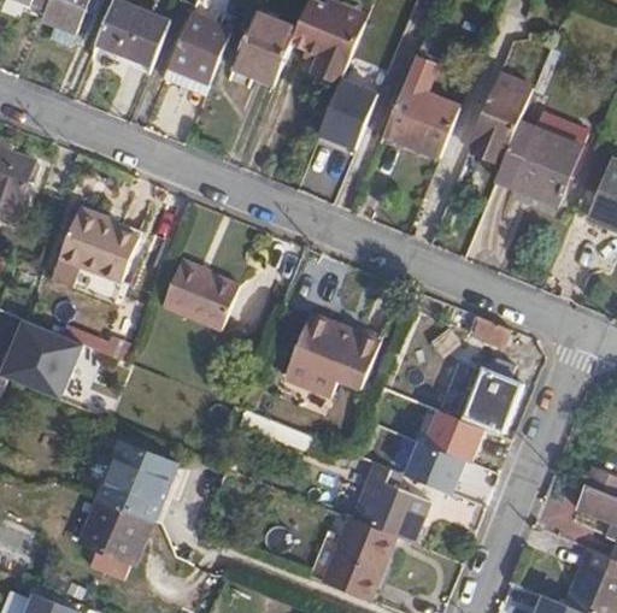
[(45,0),(43,6),(40,17),(52,22),(74,30),(84,5),(86,0),(45,0)]
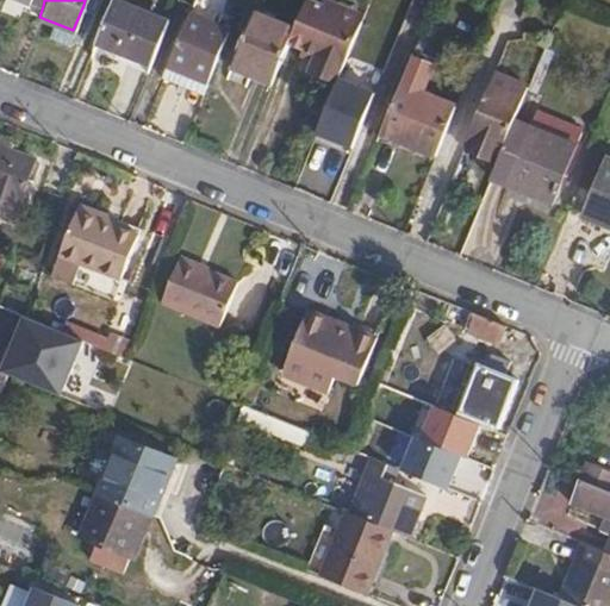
[(114,0),(110,0),(93,43),(147,64),(166,20),(114,0)]
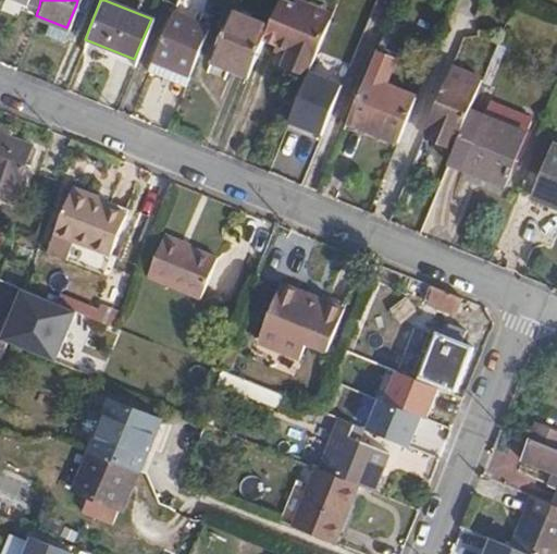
[(309,59),(311,61),(327,20),(277,0),(276,0),(265,27),(260,39),(283,49),(275,64),(302,75),(309,59)]
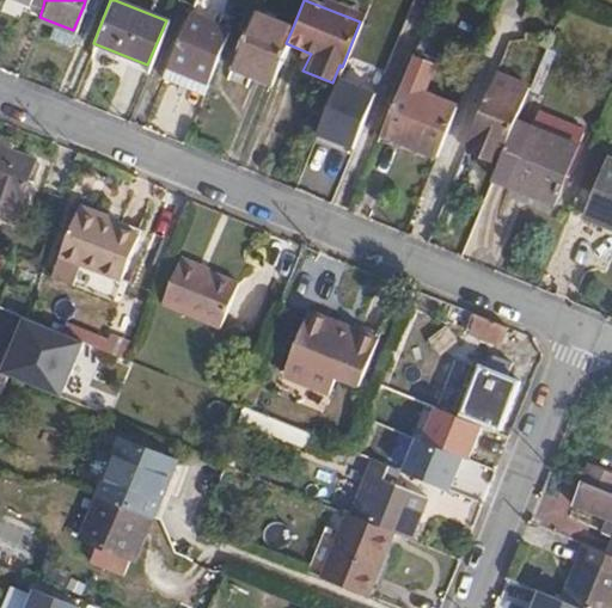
[(185,75),(204,83),(228,26),(190,11),(160,78),(182,85),(185,75)]
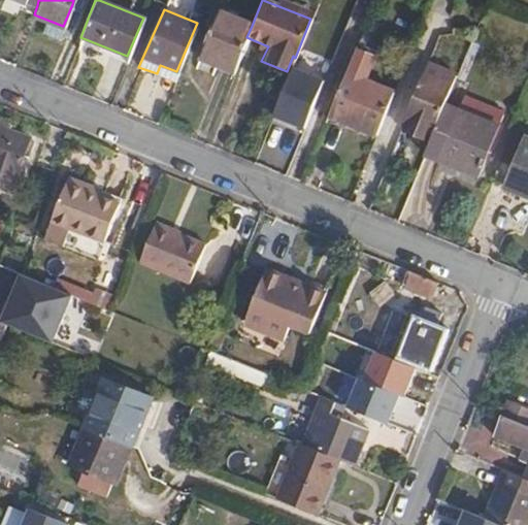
[(197,58),(232,72),(246,37),(252,26),(217,12),(197,58)]
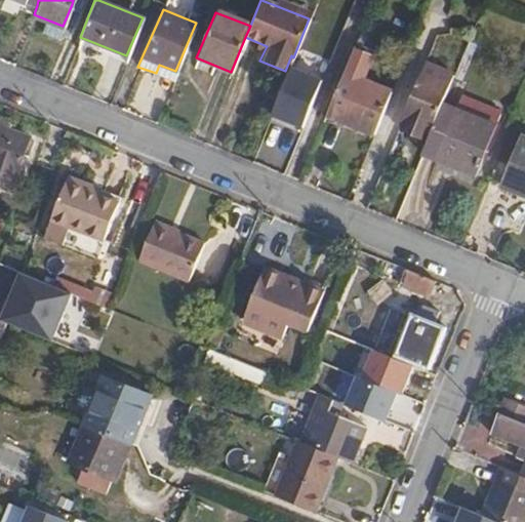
[(63,26),(44,18),(39,31),(56,39),(63,26)]
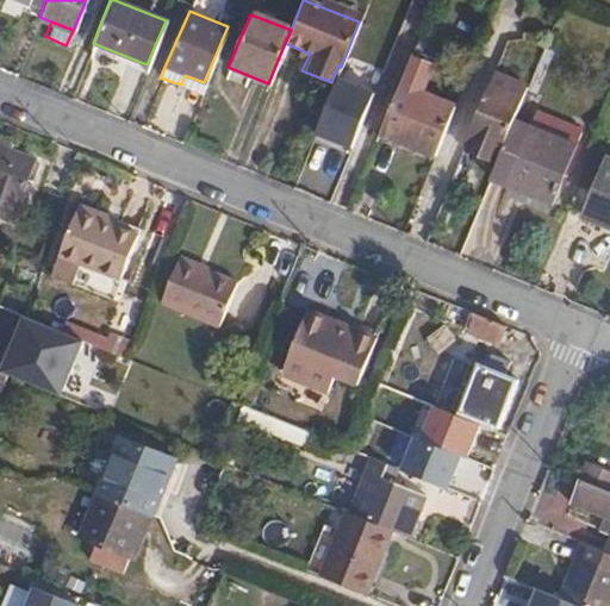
[(491,75),(465,141),(498,154),(511,120),(526,86),(491,75)]
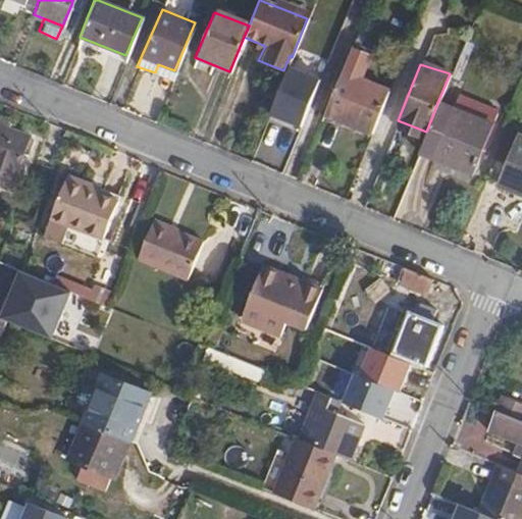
[(340,72),(322,115),(370,134),(387,91),(340,72)]
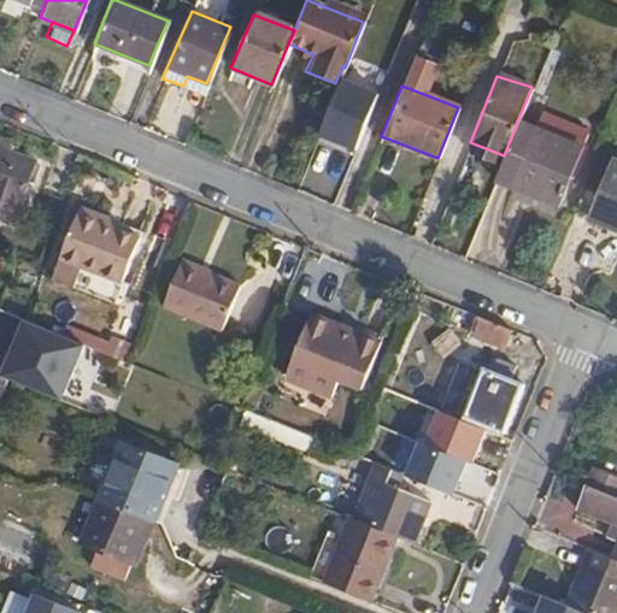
[(325,118),(357,131),(369,100),(336,87),(323,118),(325,118)]
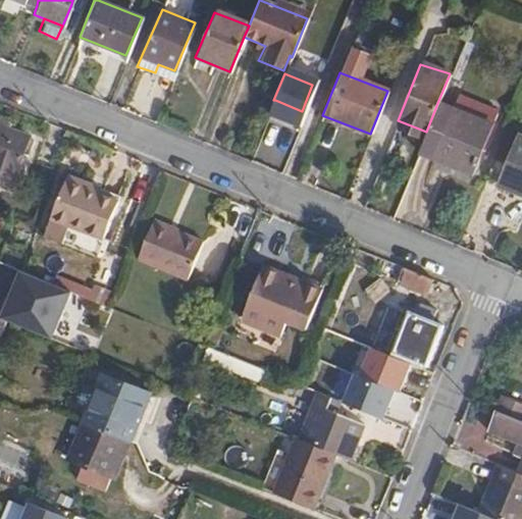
[(422,140),(418,151),(468,171),(492,111),(456,95),(450,108),(437,103),(426,132),(422,140)]
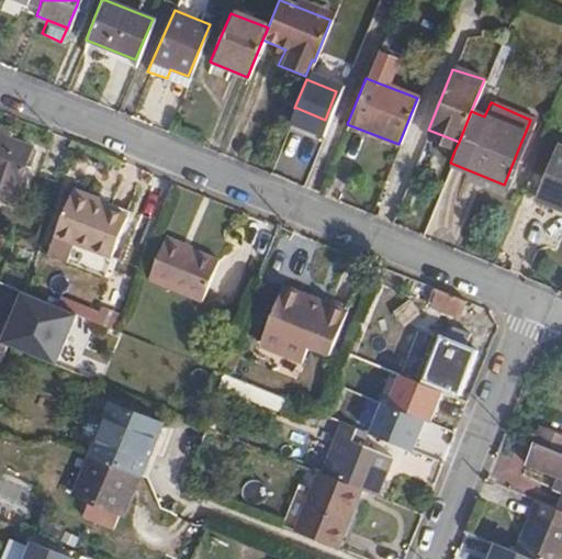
[(296,108),(278,152),(299,159),(311,130),(319,132),(325,120),(296,108)]
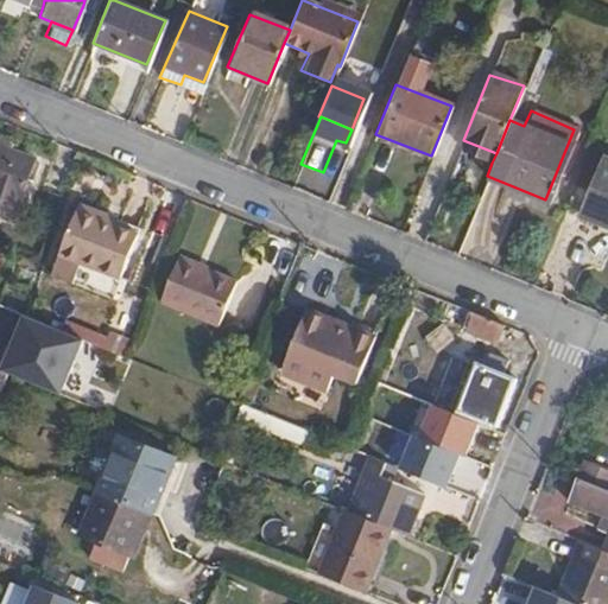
[(463,140),(460,150),(492,163),(496,153),(463,140)]
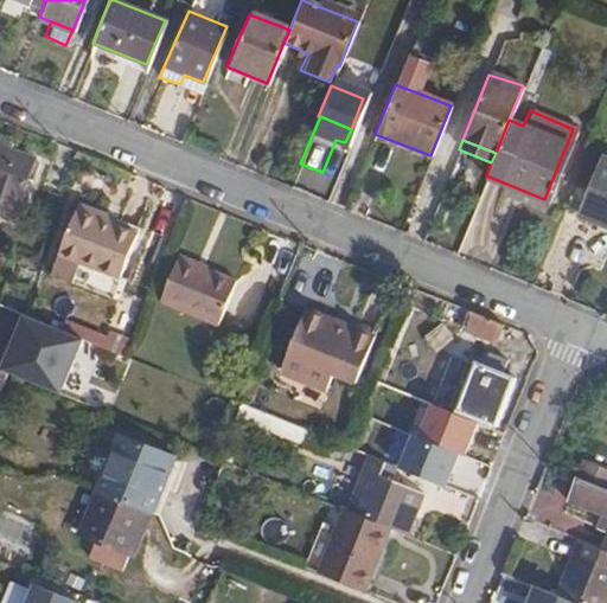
[(0,148),(0,216),(6,219),(14,200),(30,160),(0,148)]
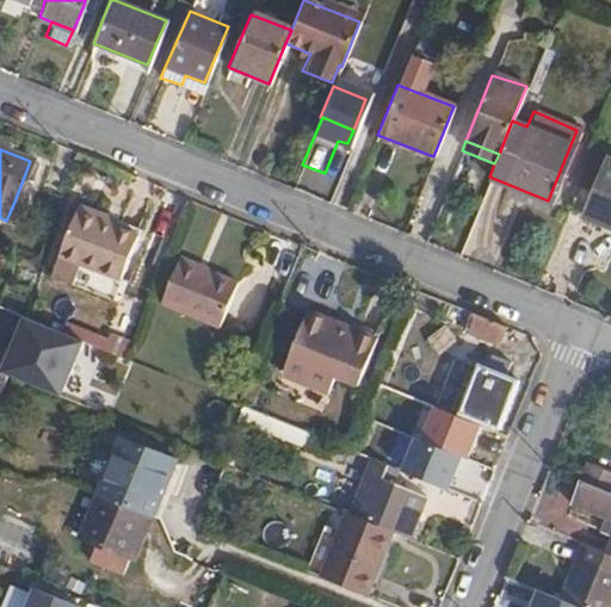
[(610,159),(588,150),(575,183),(588,187),(579,211),(610,224),(610,159)]
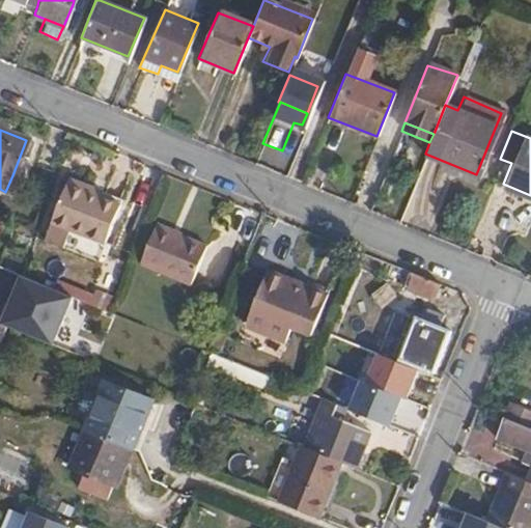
[(87,193),(89,188),(64,178),(49,223),(104,243),(117,203),(96,196),(87,193)]
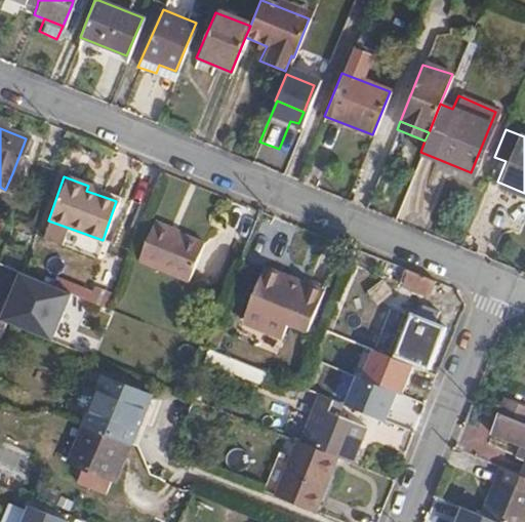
[(96,188),(88,186),(86,191),(95,194),(96,188)]
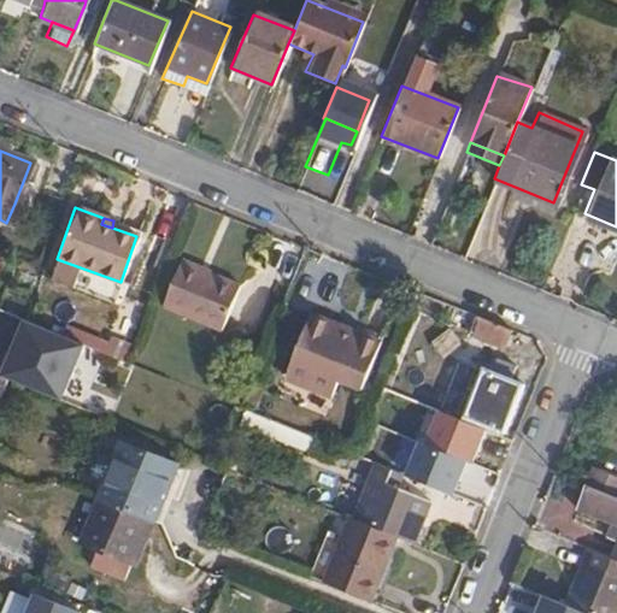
[(177,263),(159,307),(219,331),(238,288),(177,263)]
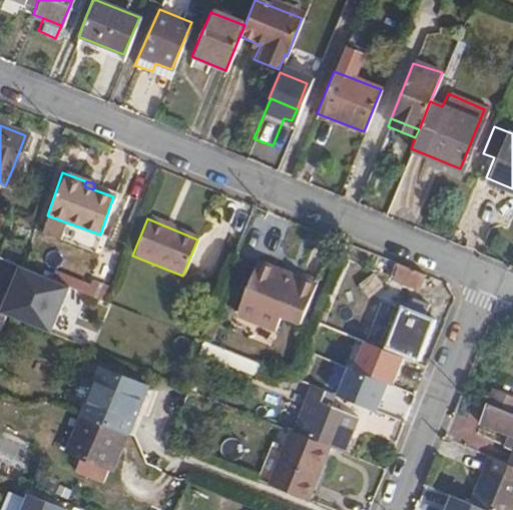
[(274,273),(275,269),(254,261),(235,314),(274,329),(279,316),(300,325),(317,279),(298,272),(297,275),(295,281),(274,273)]
